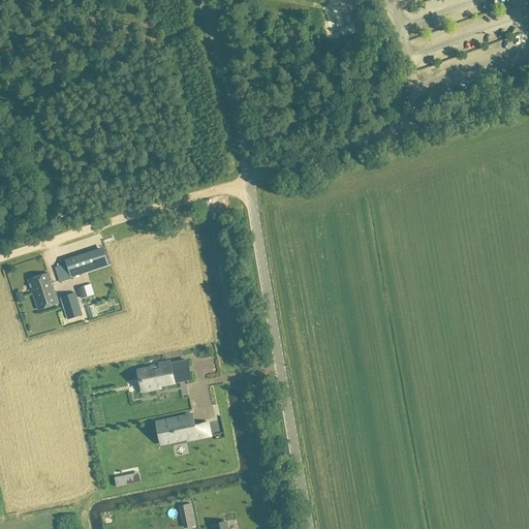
[(103,250),(66,262),(69,273),(59,277),(56,268),(55,268),(60,282),(70,279),(69,278),(109,266),(103,250)]
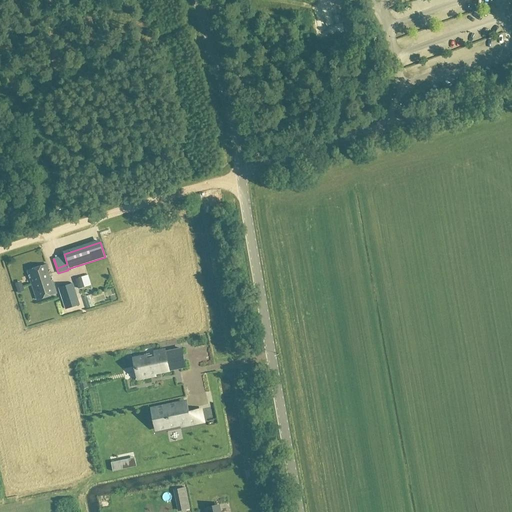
[(47,264),(27,271),(37,300),(56,294),(47,264)]
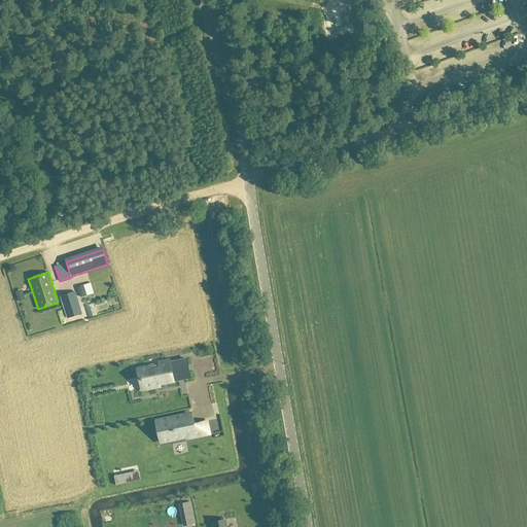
[(92,283),(78,287),(81,297),(95,292),(92,283)]
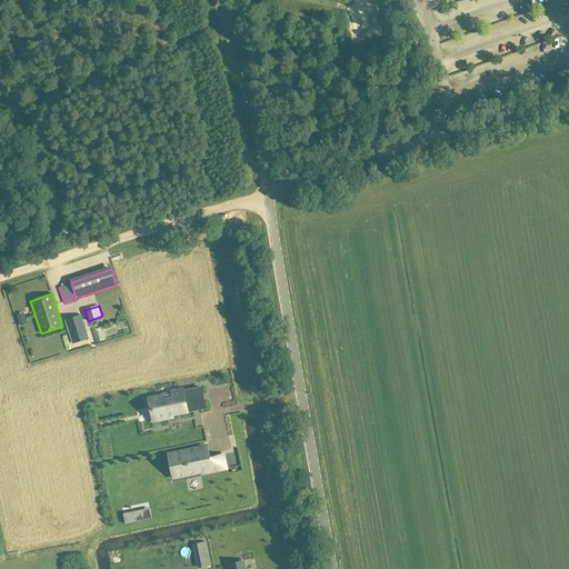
[(21,322),(27,320),(23,310),(18,311),(21,322)]
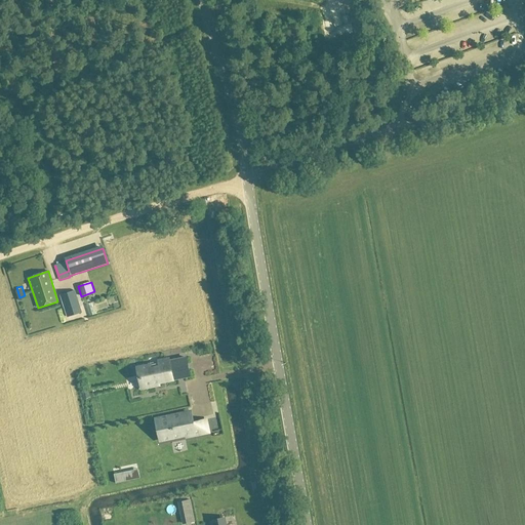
[(67,317),(81,313),(74,291),(61,295),(67,317)]
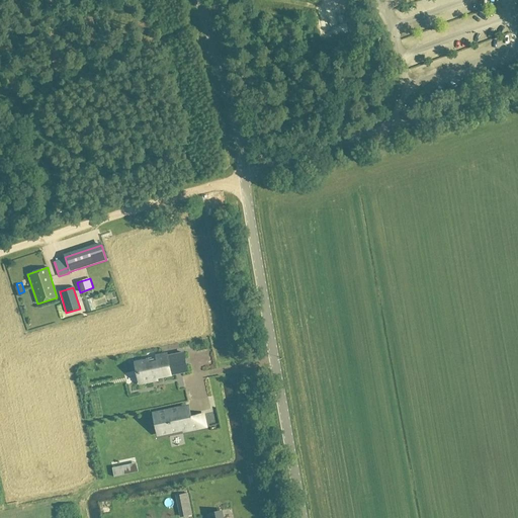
[(110,295),(113,306),(121,304),(117,292),(110,295)]
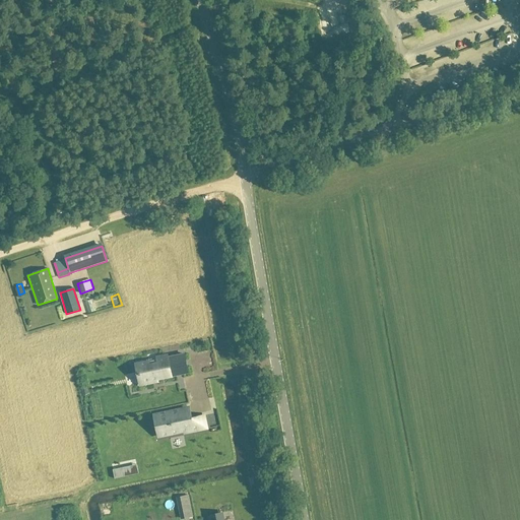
[(148,362),(135,365),(139,385),(152,382),(152,379),(156,378),(156,380),(177,375),(177,374),(182,373),(182,374),(188,373),(184,354),(168,358),(156,361),(157,364),(149,366),(148,362)]
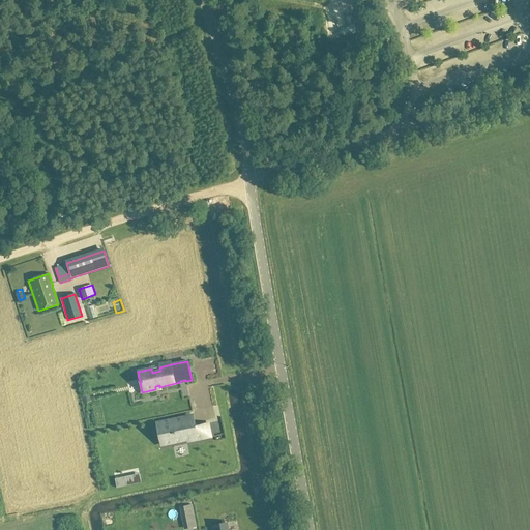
[(193,428),(190,416),(158,423),(163,444),(193,438),(194,440),(209,437),(207,424),(193,428)]
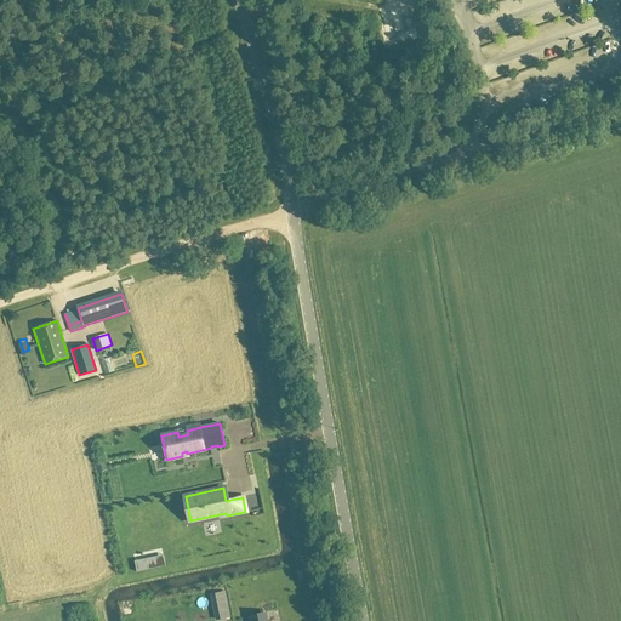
[(135,562),(136,571),(165,567),(163,556),(135,562)]
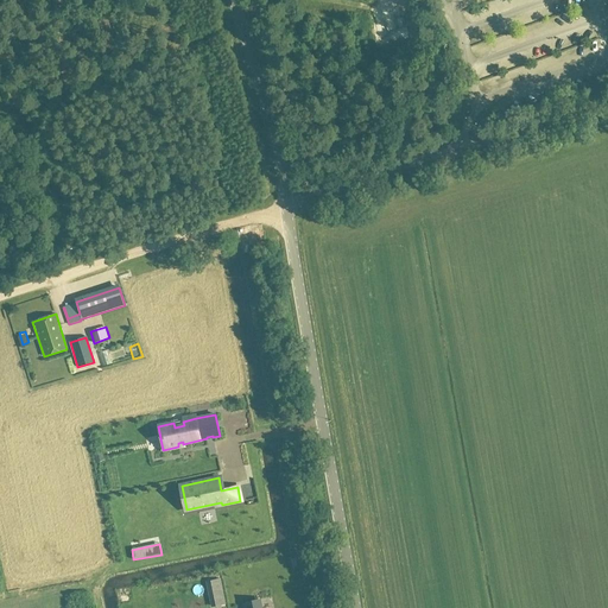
[(208,582),(209,590),(221,588),(219,580),(208,582)]
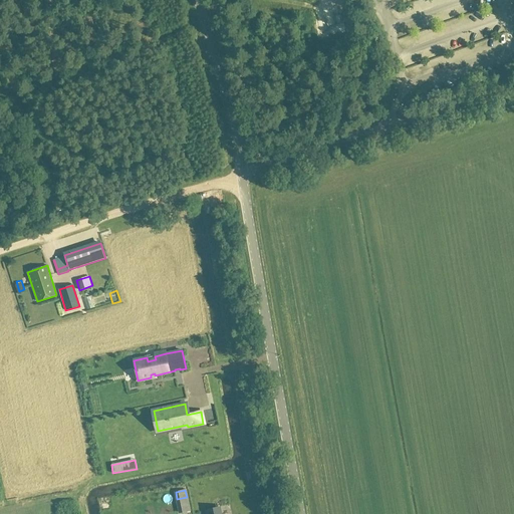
[(190,511),(188,504),(178,506),(180,513),(190,511)]
